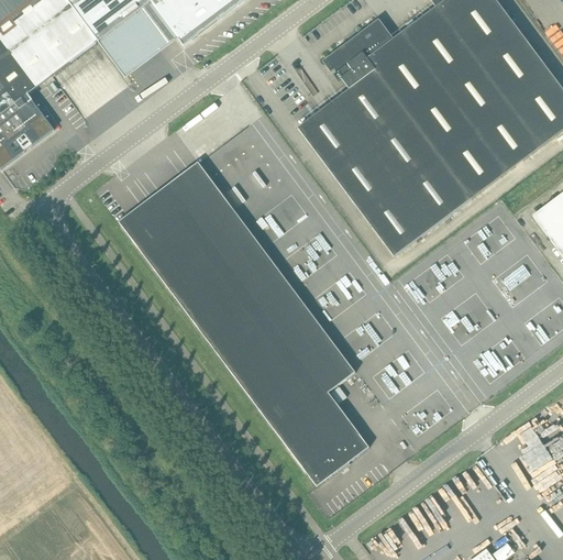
[(31,145),(55,128),(29,92),(99,40),(69,0),(0,0),(0,165),(1,167),(25,150),(25,149),(24,150),(23,149),(30,143),(31,144),(31,145)]
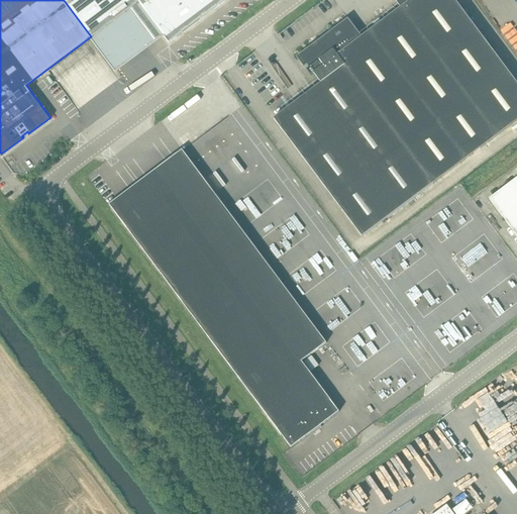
[(64,0),(91,36),(139,0),(169,40),(222,0),(64,0)]
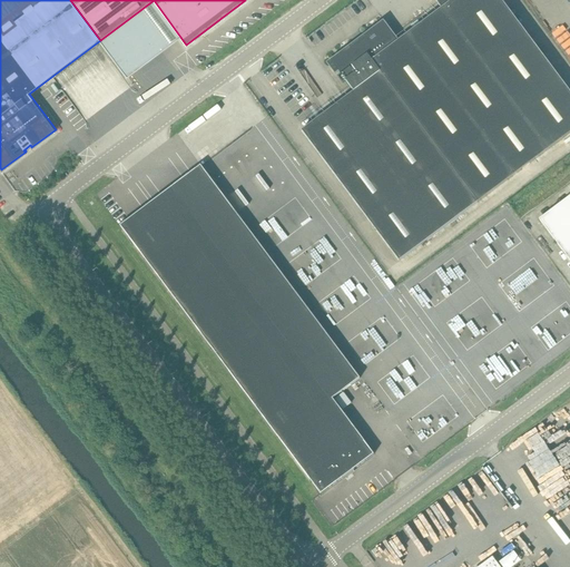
[(569,129),(569,88),(503,0),(448,0),(397,38),(383,19),(364,33),(367,38),(363,41),(362,39),(331,58),(337,69),(338,68),(341,71),(338,74),(343,80),(346,77),(355,89),(302,128),(399,257),(569,129)]
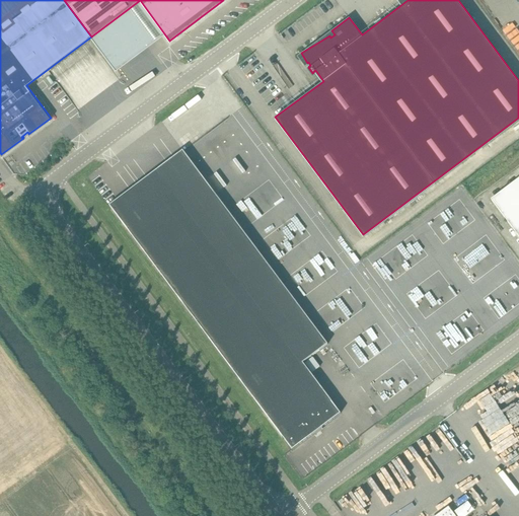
[(269,30),(290,13),(287,9),(265,26),(269,30)]
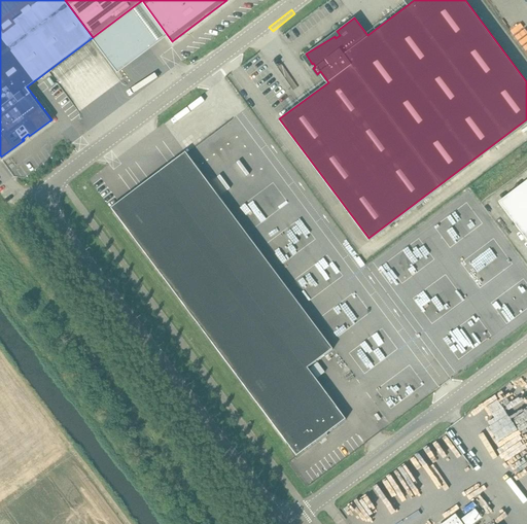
[(205,59),(208,63),(221,51),(218,47),(205,59)]
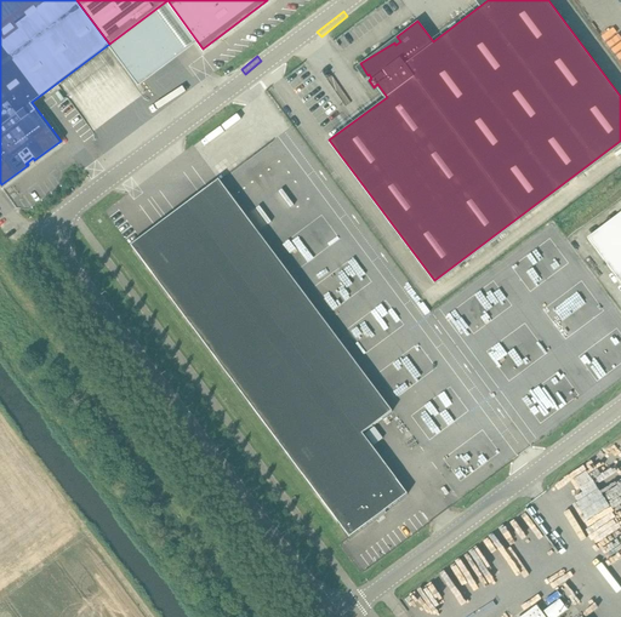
[(379,515),(382,513),(381,510),(408,491),(397,476),(363,430),(393,407),(218,176),(131,243),(339,520),(339,519),(349,533),(376,514),(379,515)]
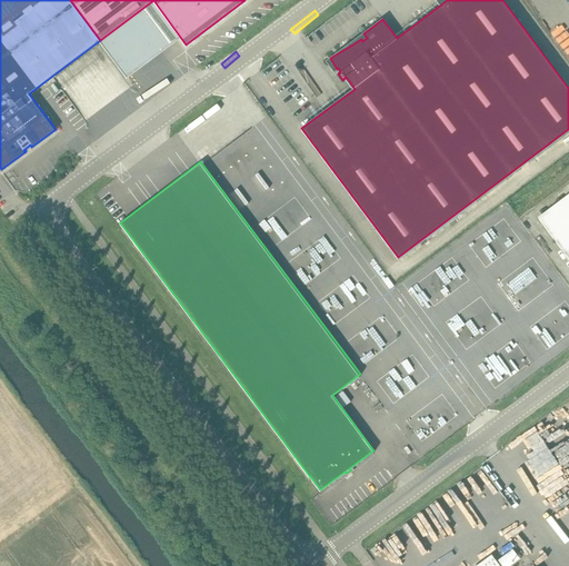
[(568,257),(568,191),(538,216),(568,257)]
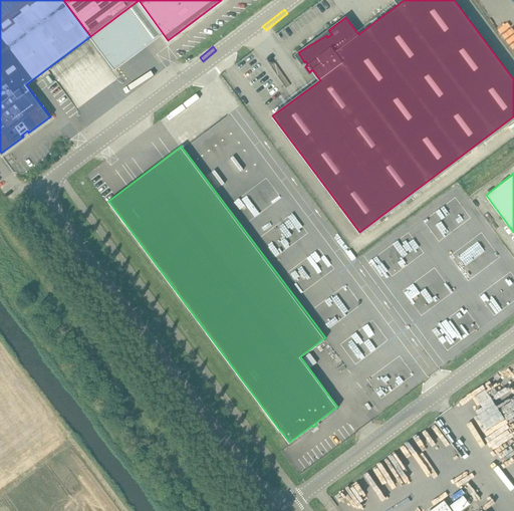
[(371,350),(373,355),(384,350),(382,345),(371,350)]
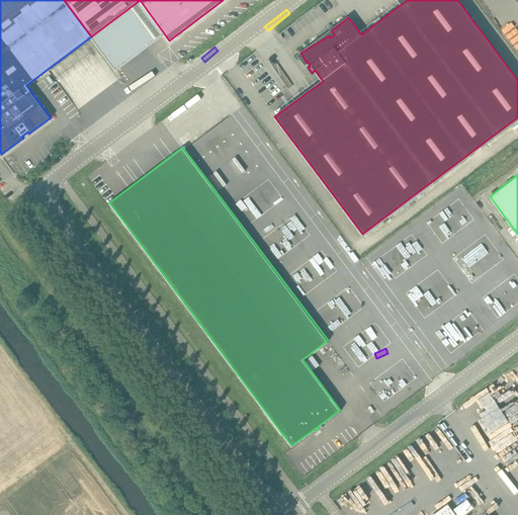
[(386,387),(391,383),(384,375),(390,371),(383,363),(374,370),(386,387)]
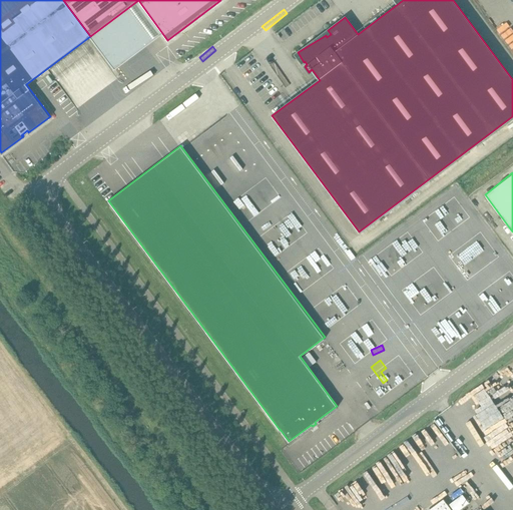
[(375,480),(381,488),(385,486),(376,473),(364,481),(366,486),(375,480)]
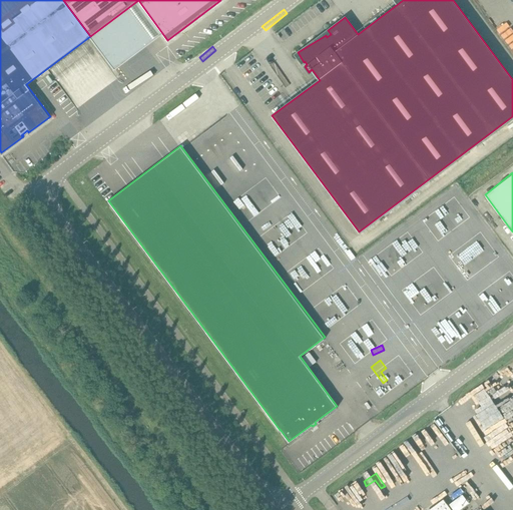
[(464,494),(473,486),(470,482),(460,491),(464,494)]
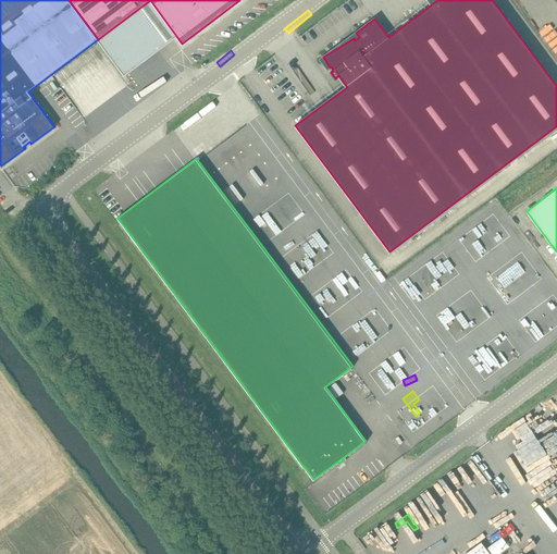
[(388,525),(380,531),(387,541),(396,534),(388,525)]
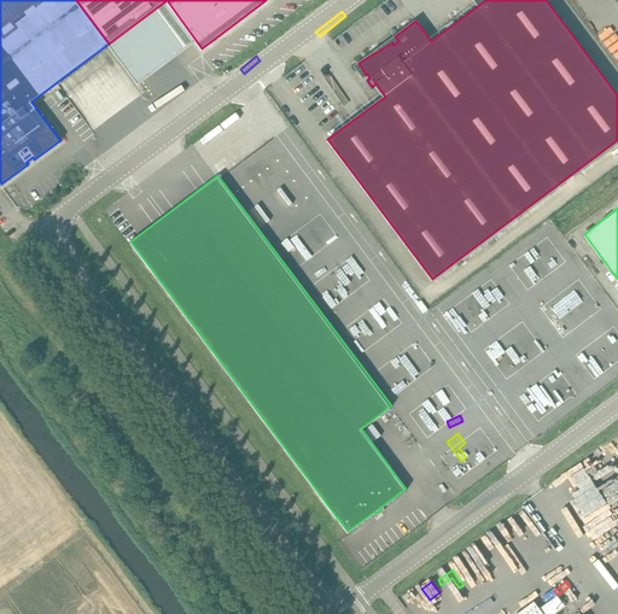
[(589,602),(600,595),(596,590),(586,597),(589,602)]
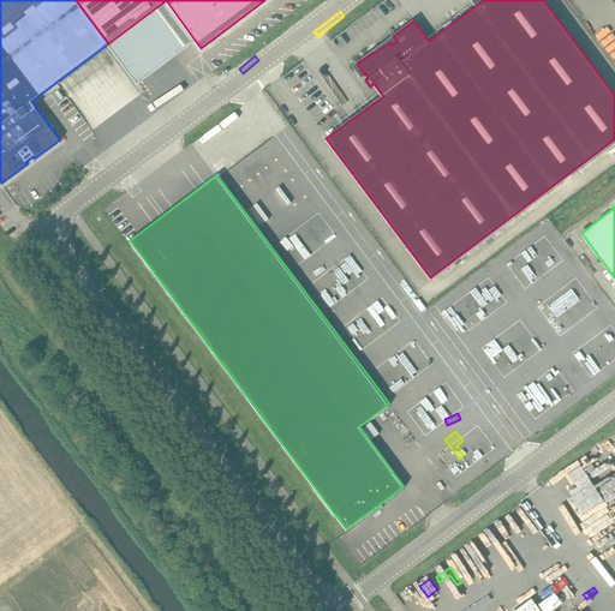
[(544,610),(548,610),(562,600),(554,591),(538,603),(544,610)]
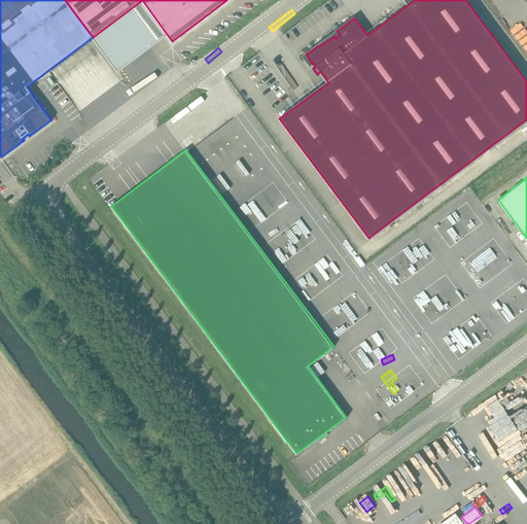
[(464,523),(456,512),(438,523),(464,523)]
